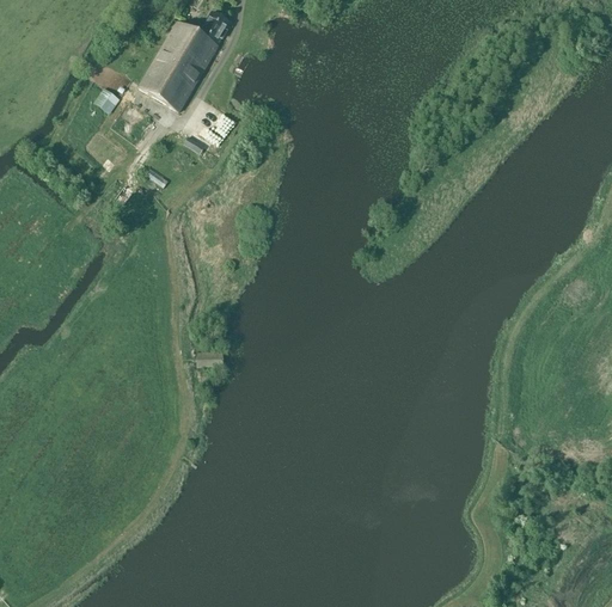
[(215,42),(228,20),(210,10),(197,32),(177,19),(138,86),(178,110),(218,43),(215,42)]
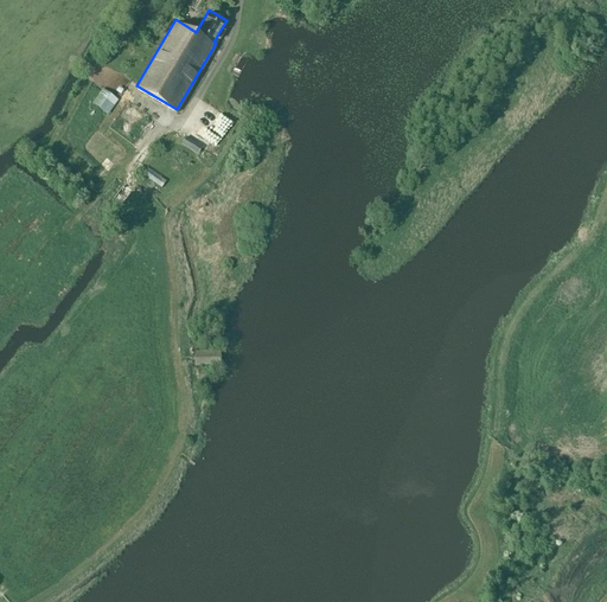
[(91,101),(107,111),(117,96),(102,85),(91,101)]
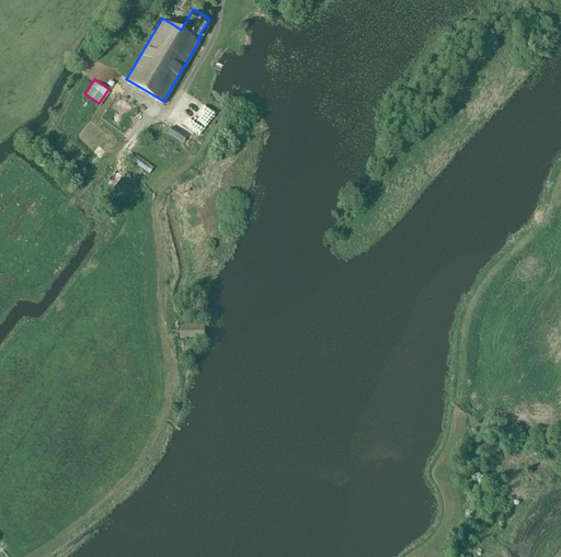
[(186,132),(172,123),(168,129),(182,139),(186,132)]
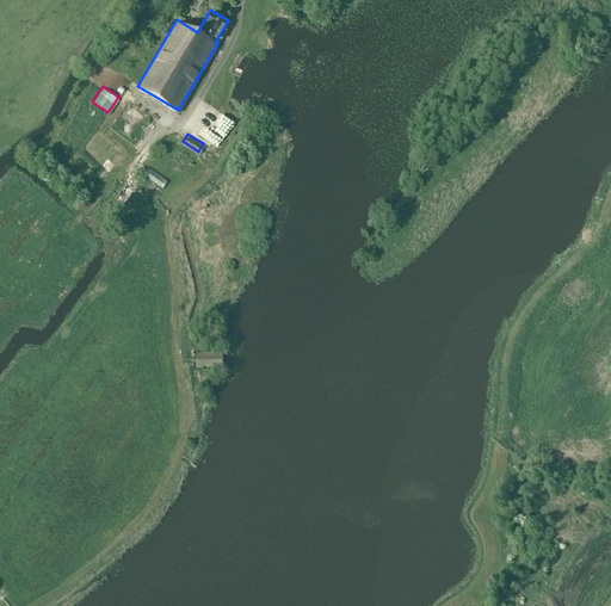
[(148,173),(164,183),(168,175),(152,166),(148,173)]
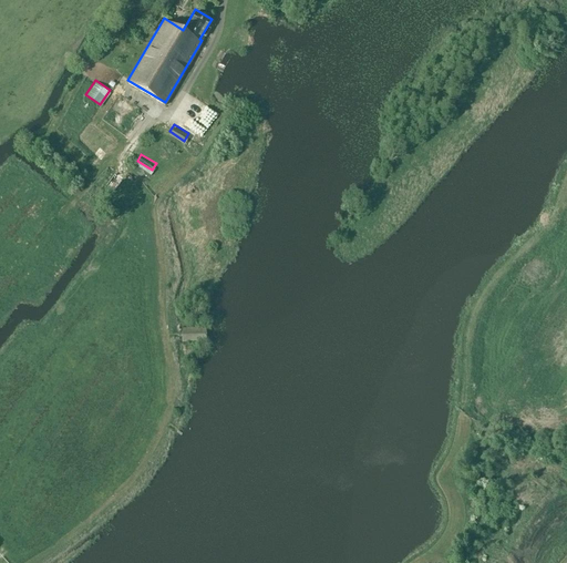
[(102,186),(112,193),(123,176),(114,171),(102,186)]
